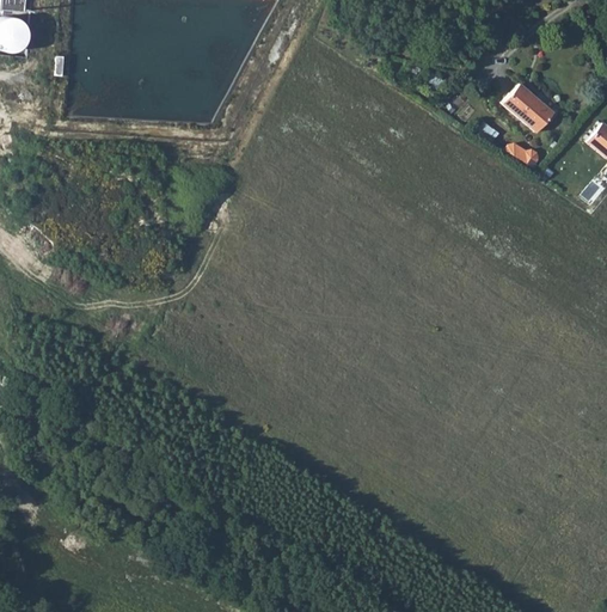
[(29,0),(4,0),(4,11),(29,13),(29,0)]
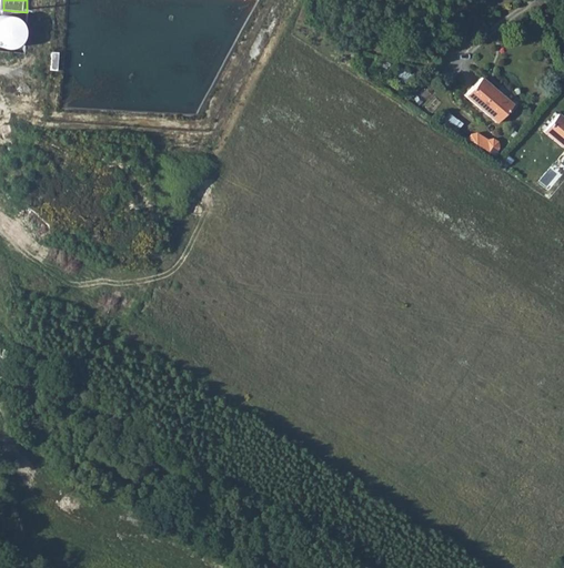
[(17,17),(11,17),(4,18),(0,21),(0,43),(4,48),(9,49),(12,49),(19,47),(23,43),(26,40),(28,37),(28,30),(26,24),(22,20),(17,17)]
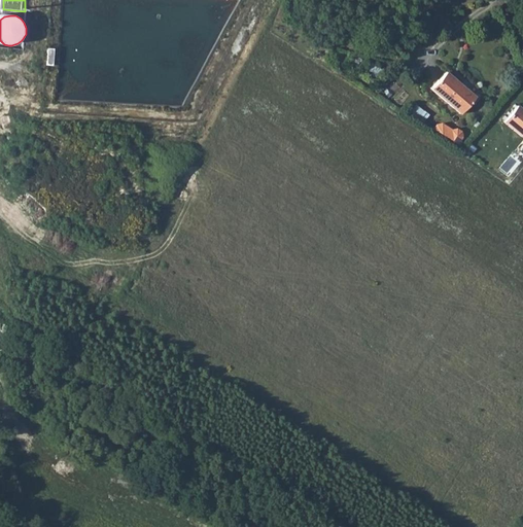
[(479,96),(449,71),(434,89),(464,113),(479,96)]
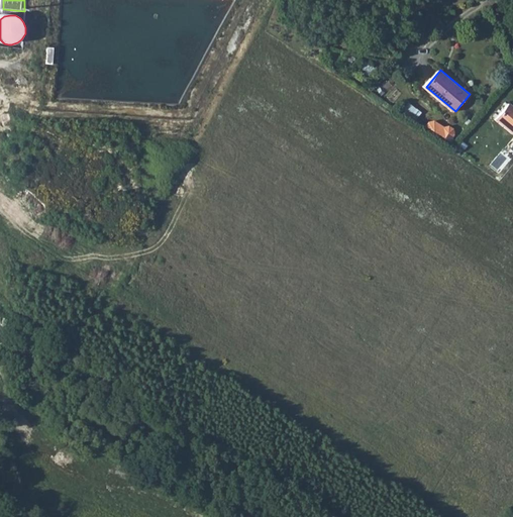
[(420,118),(425,111),(411,101),(406,108),(420,118)]
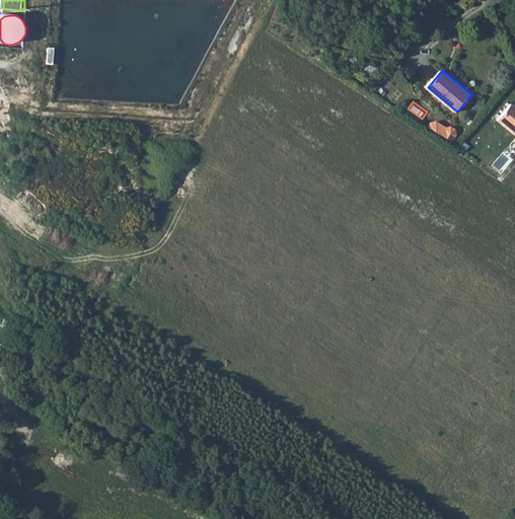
[(514,104),(513,103),(500,120),(514,132),(514,104)]
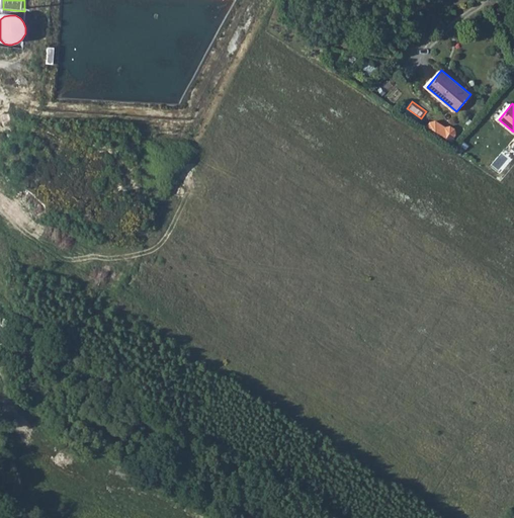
[(465,127),(459,122),(454,131),(460,135),(465,127)]
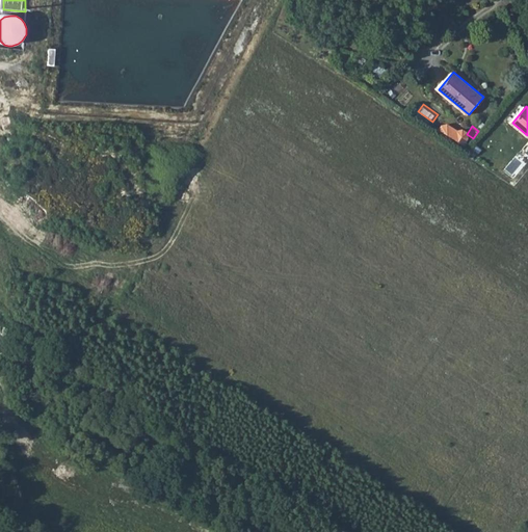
All buildings are outlined.
